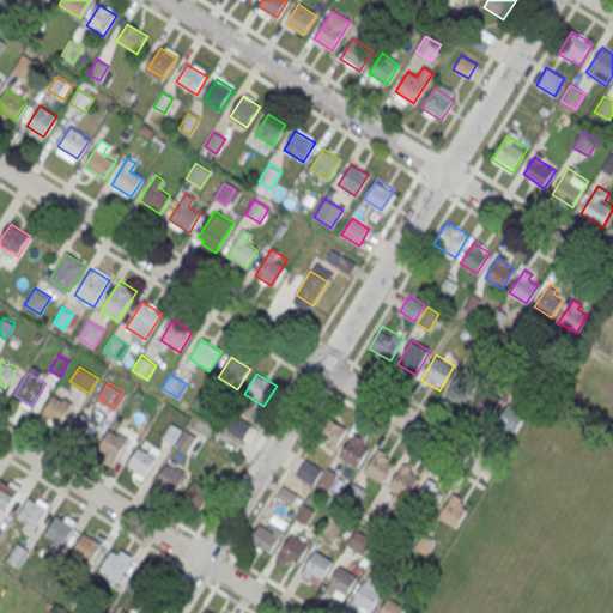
[(460,387),(450,388),(450,396),(460,396),(460,387)]
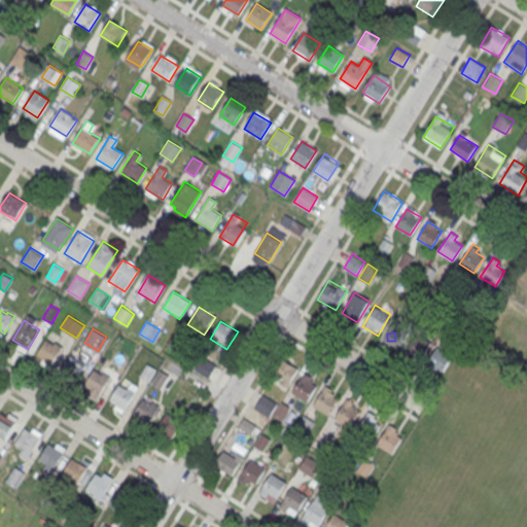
[(64,346),(51,364),(36,355),(48,337),(64,346)]
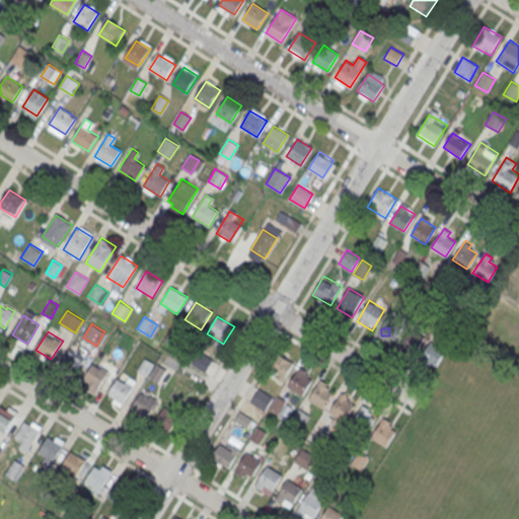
[(86,356),(75,374),(60,365),(71,347),(86,356)]
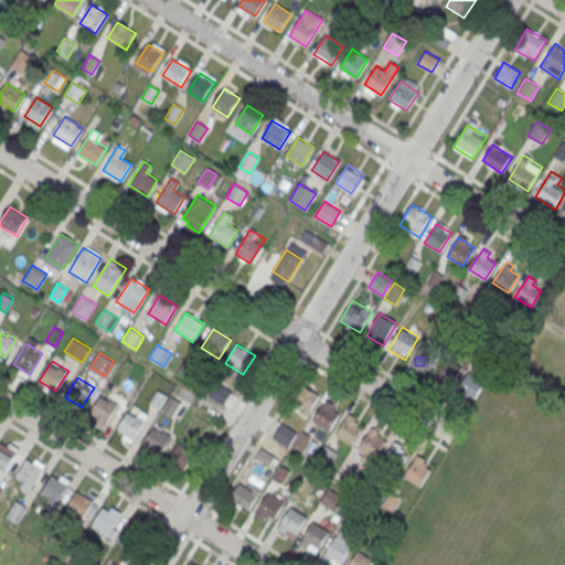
[(232,392),(217,382),(209,395),(223,404),(232,392)]
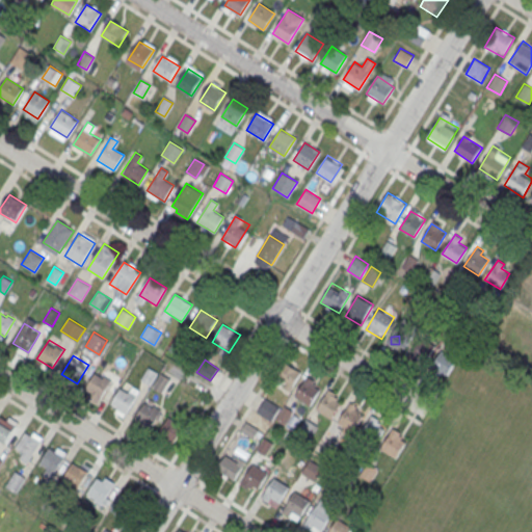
[(272,378),(291,390),(301,373),(284,362),(272,378)]
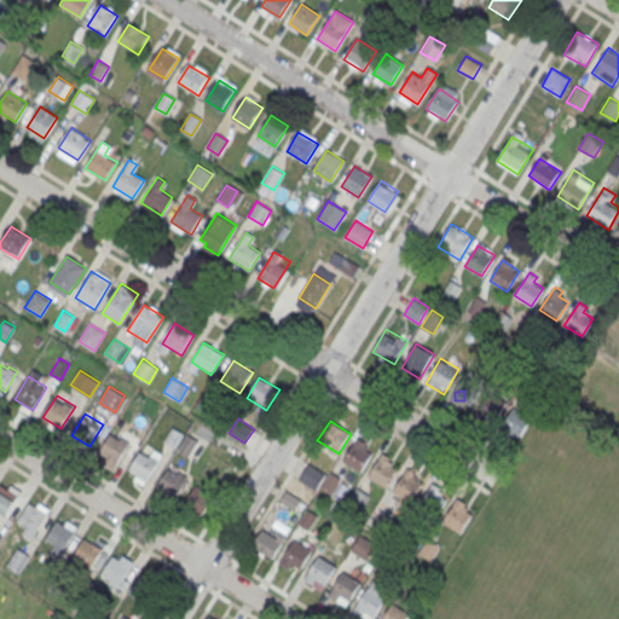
[(183,433),(173,449),(163,443),(172,427),(183,433)]
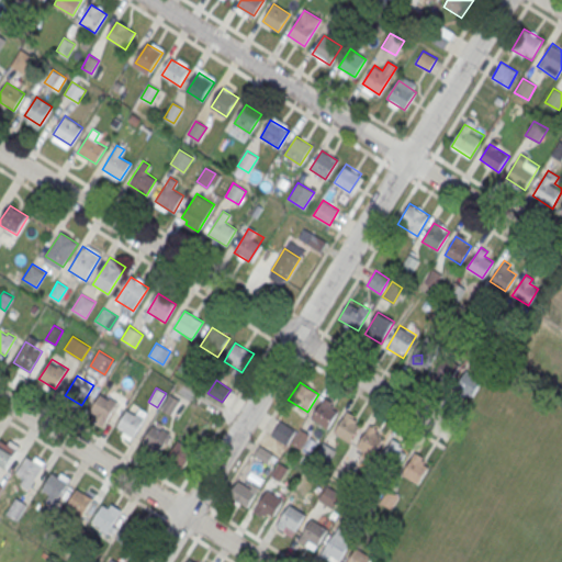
[(119,402),(103,426),(91,419),(94,414),(90,411),(101,394),(109,398),(110,396),(119,402)]
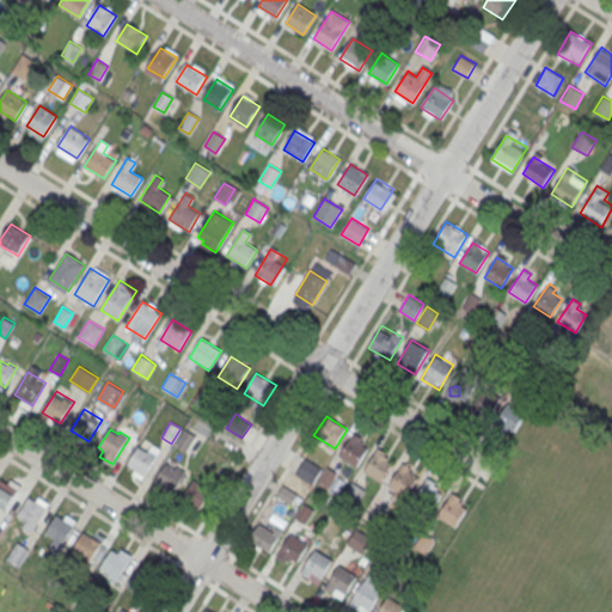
[(195,436),(187,452),(176,445),(184,430),(195,436)]
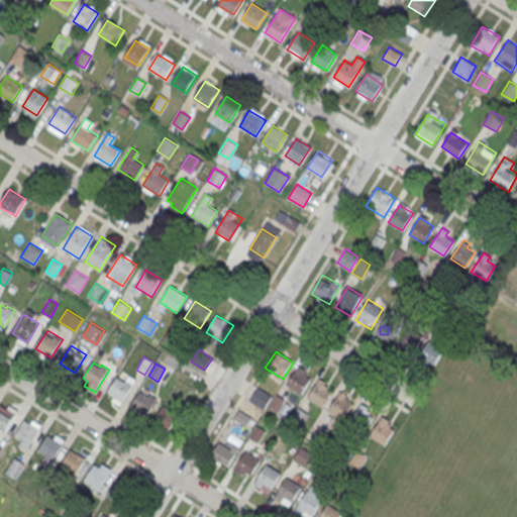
[(312,376),(301,394),(287,385),(298,367),(312,376)]
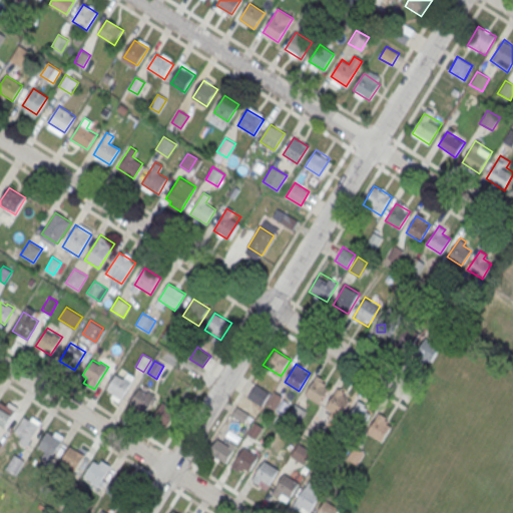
[(134,376),(119,402),(110,397),(112,393),(106,390),(116,374),(123,378),(127,372),(134,376)]
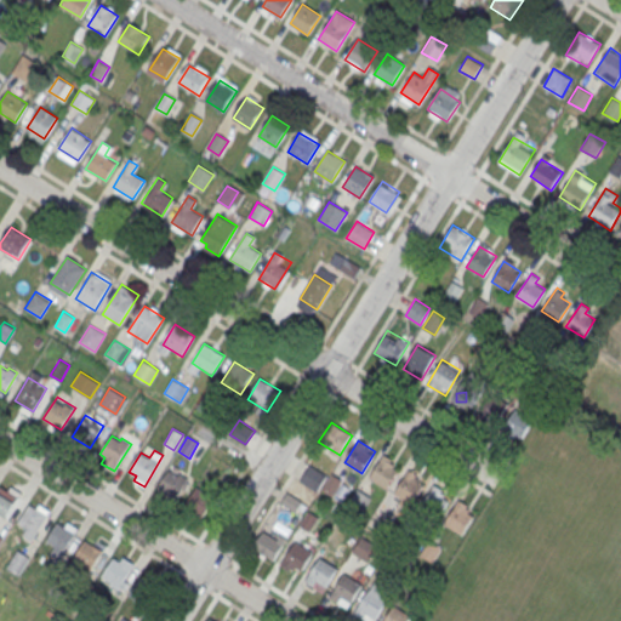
[(400,466),(387,489),(369,478),(383,455),(400,466)]
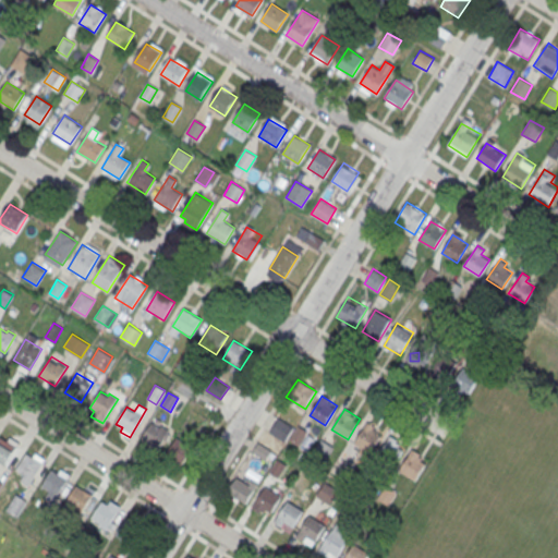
[(170,429),(158,449),(142,439),(154,419),(170,429)]
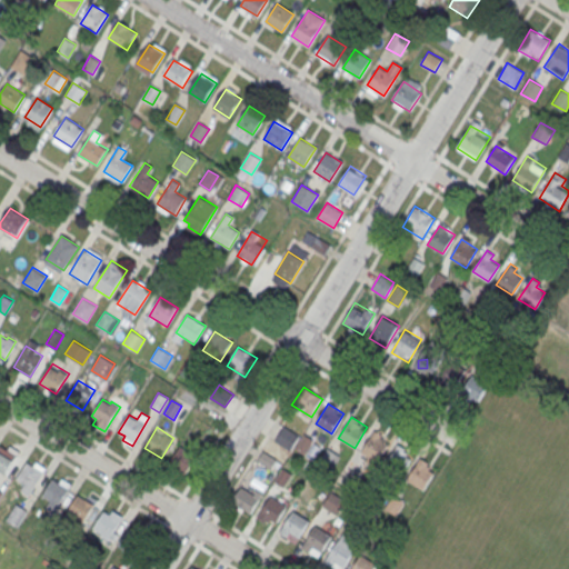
[(276,441),(290,449),(298,435),(283,427),(276,441)]
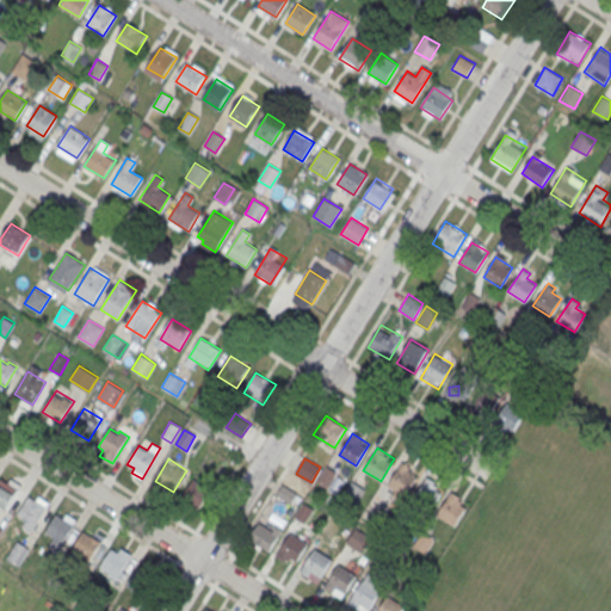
[(419,474),(405,495),(388,486),(401,463),(419,474)]
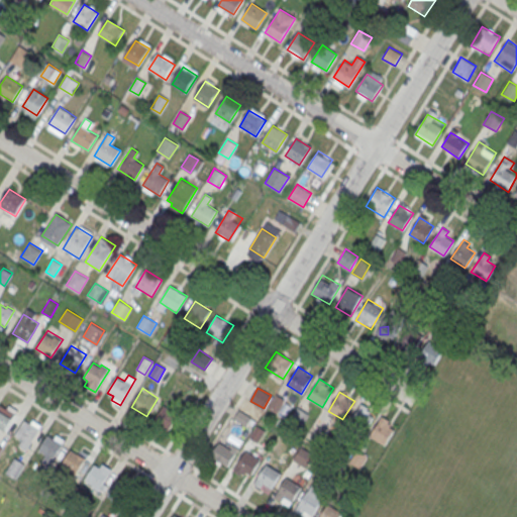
[(181,411),(169,430),(154,421),(166,402),(181,411)]
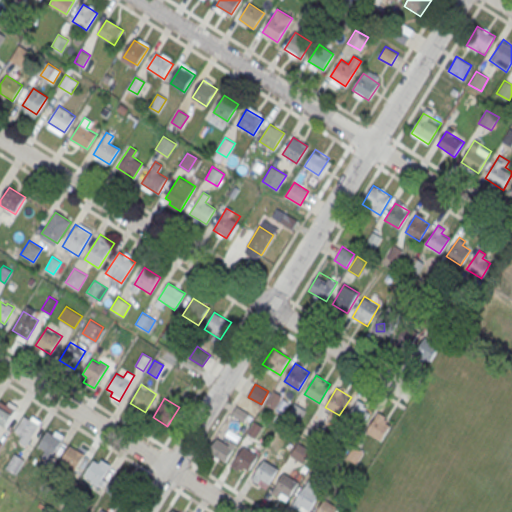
[(17,406),(4,427),(0,424),(0,402),(6,405),(8,401),(17,406)]
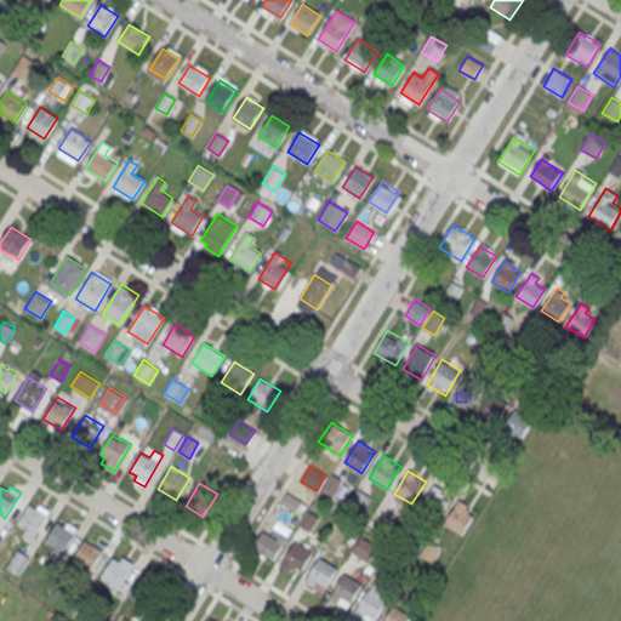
[(436,522),(451,497),(434,486),(419,511),(436,522)]
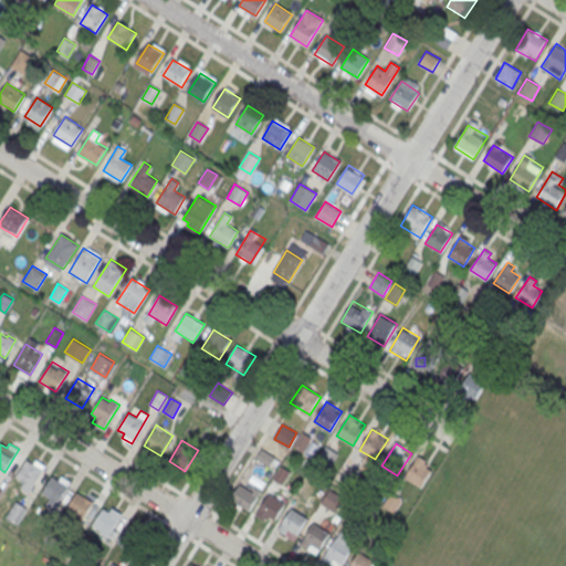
[(432,465),(419,485),(404,477),(416,456),(432,465)]
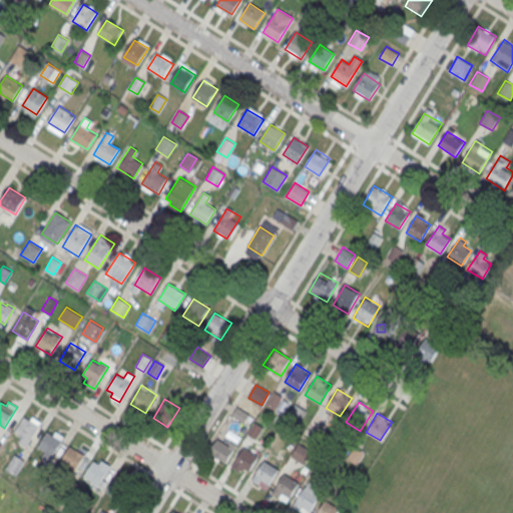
[(42,422),(26,448),(18,443),(22,437),(15,432),(24,417),(30,421),(32,417),(42,422)]
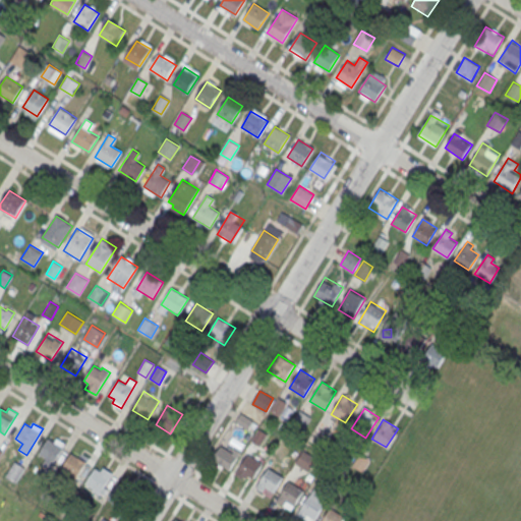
[(268,433),(259,447),(250,441),(258,428),(268,433)]
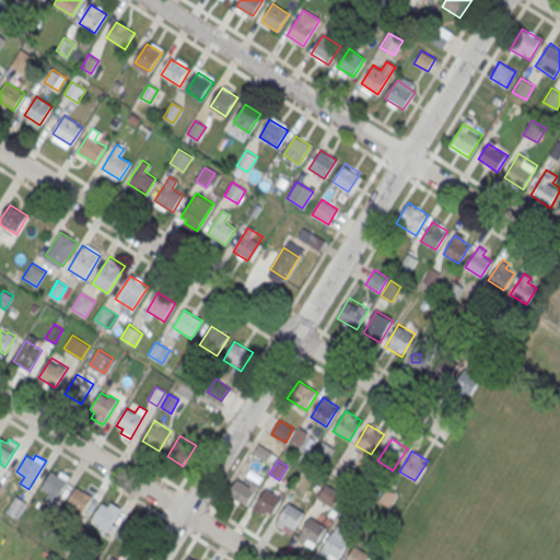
[(71,477),(54,505),(45,500),(49,493),(42,488),(51,471),(58,476),(61,471),(71,477)]
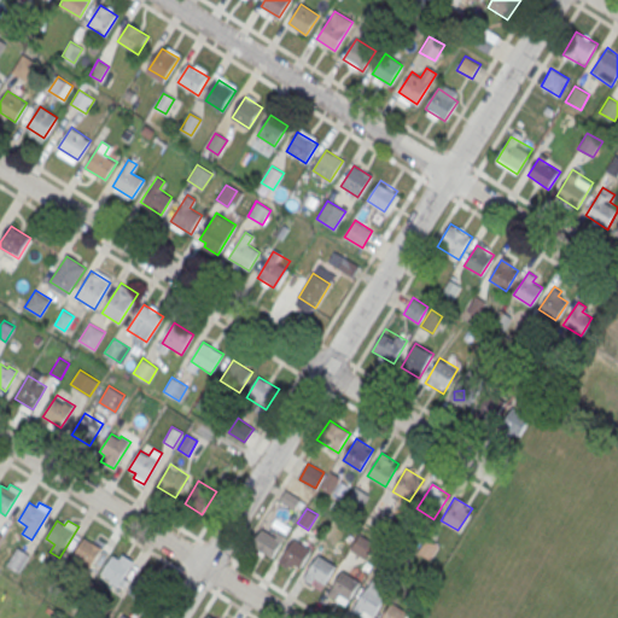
[(251,546),(261,529),(281,542),(272,559),(251,546)]
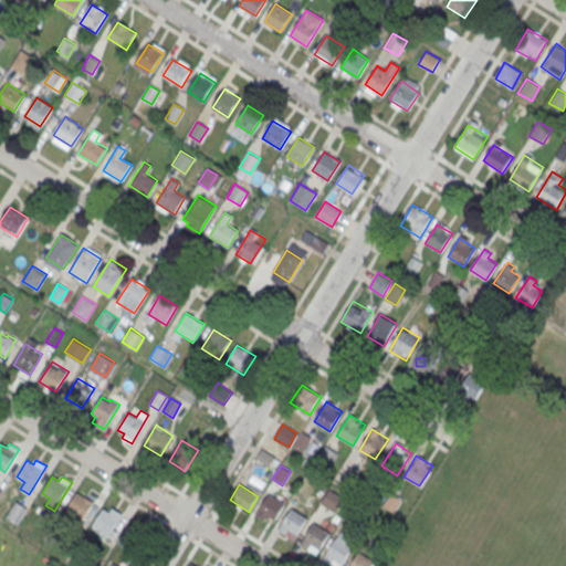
[(321,503),(335,512),(343,498),(329,490),(321,503)]
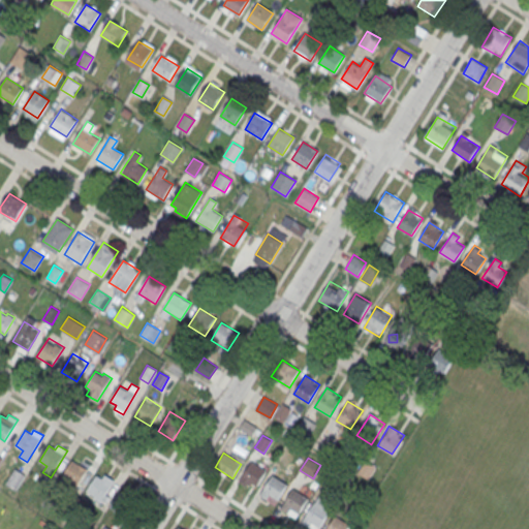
[(62,475),(78,485),(88,468),(72,459),(62,475)]
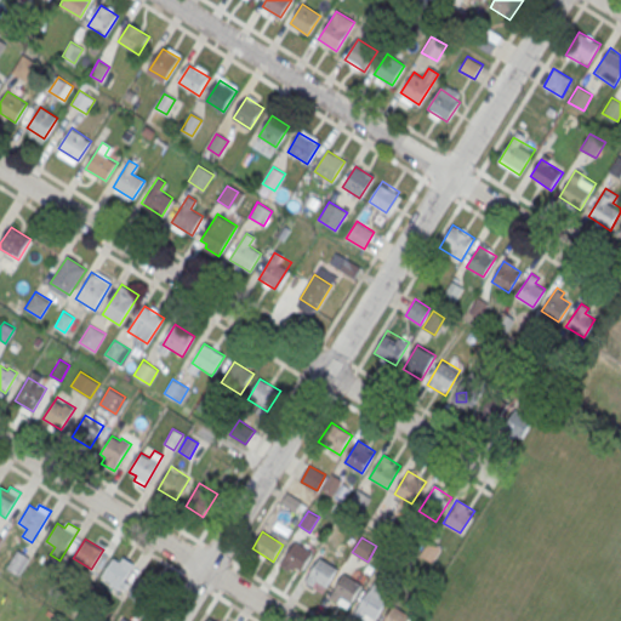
[(313,552),(298,574),(281,563),(295,541),(313,552)]
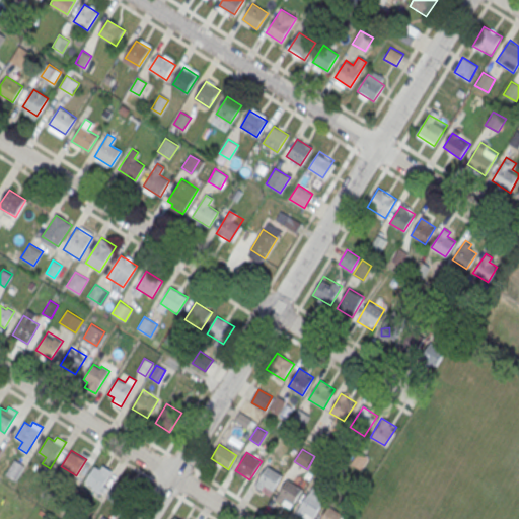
[(24,465),(15,479),(5,473),(14,459),(24,465)]
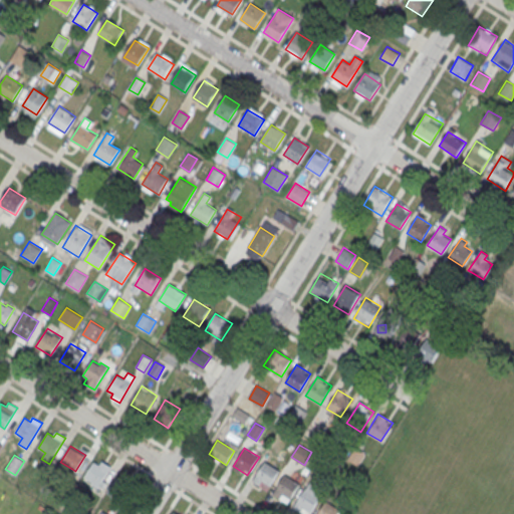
[(110,468),(99,487),(84,477),(95,459),(110,468)]
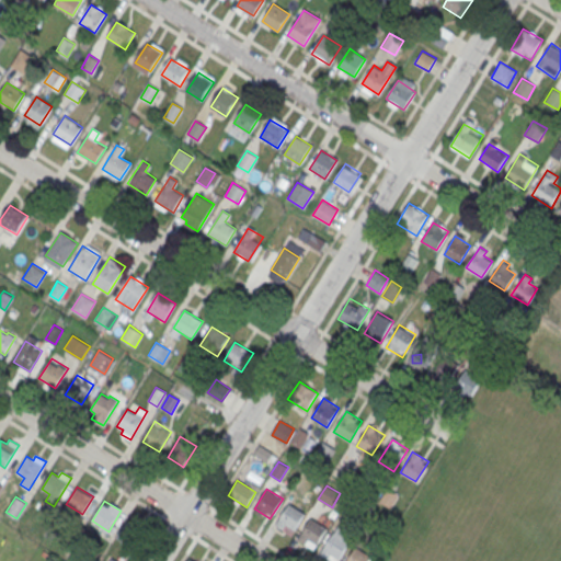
[(304,514),(292,534),(276,524),(288,504),(304,514)]
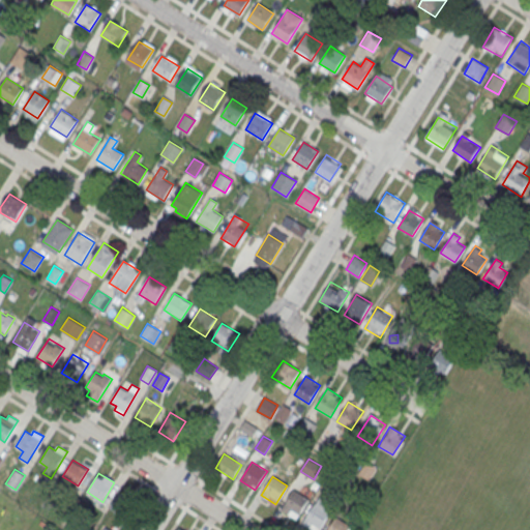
[(138,498),(126,517),(111,507),(122,488),(138,498)]
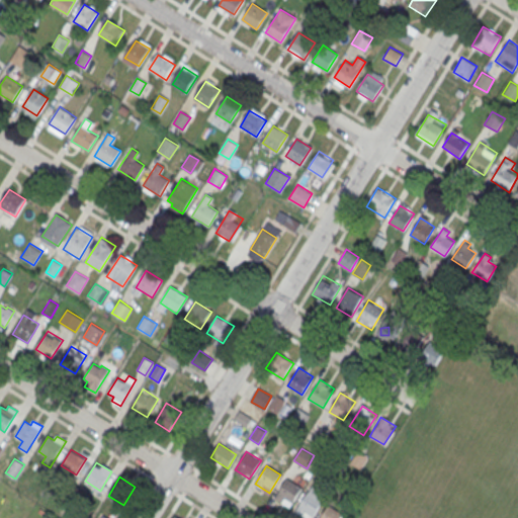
[(300,488),(289,507),(275,498),(286,480),(300,488)]
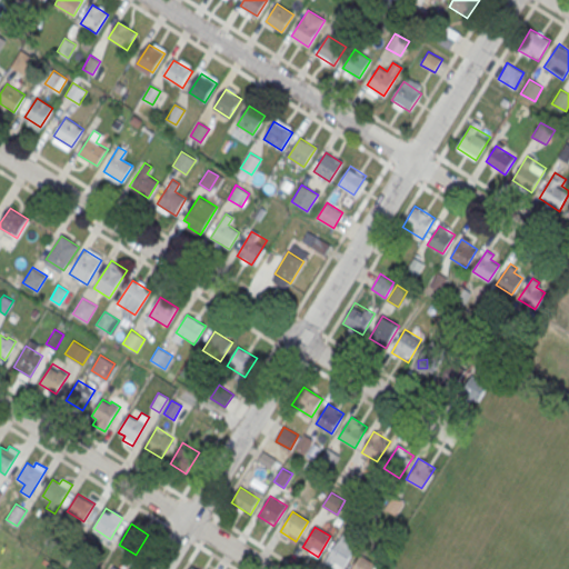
[(360,540),(342,568),(337,568),(325,561),(343,530),(360,540)]
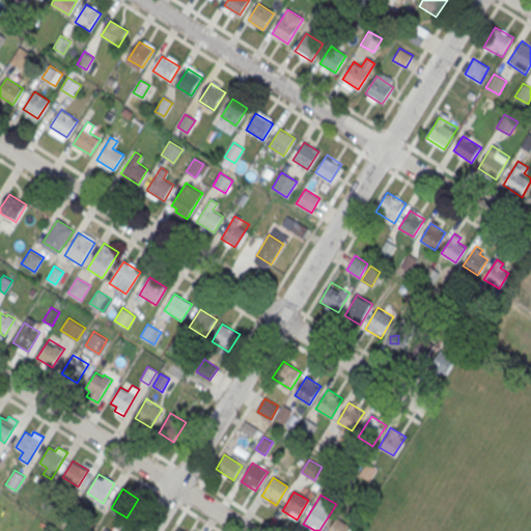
[(346,530),(351,526),(337,516),(327,530),(346,530)]
